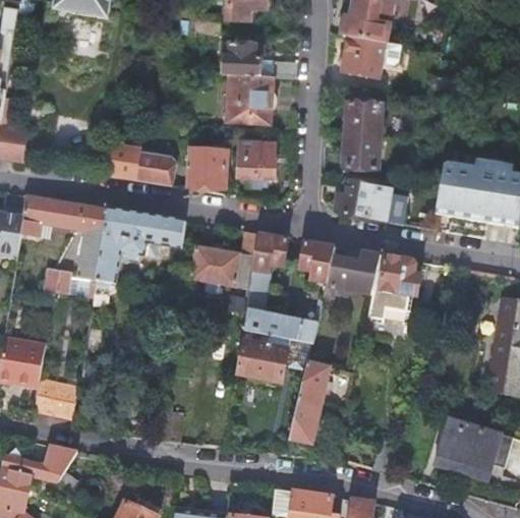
[(55,0),(54,10),(107,19),(110,0),(55,0)]
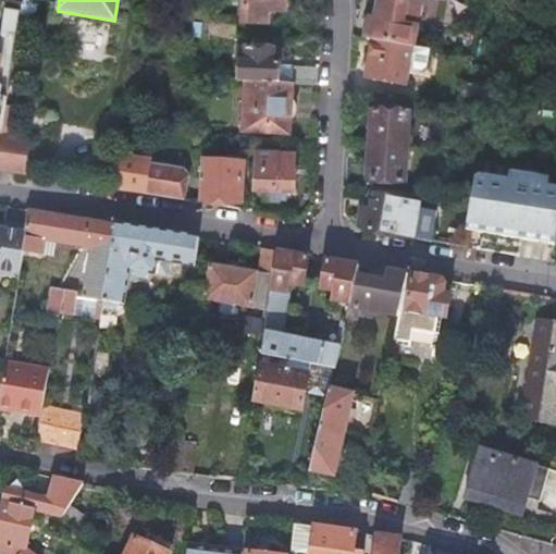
[(283,11),(283,0),(242,0),(241,22),(264,23),(266,10),(283,11)]
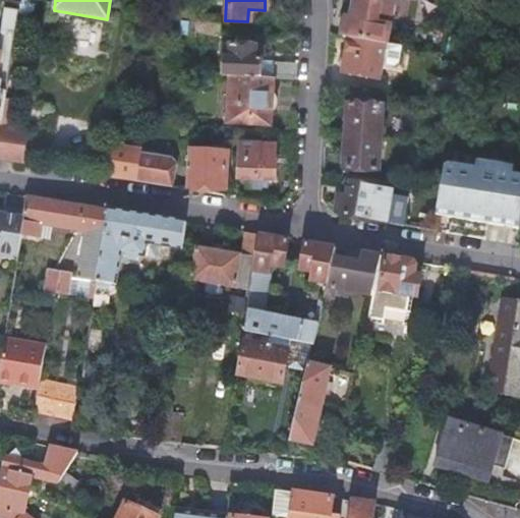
[(383,42),(385,43),(389,22),(376,20),(380,0),(355,0),(352,16),(345,15),(341,34),(347,35),(383,42)]
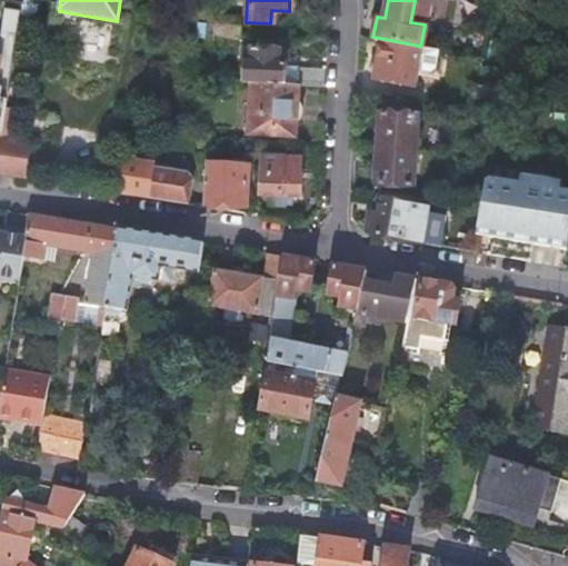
[(7,6),(1,41),(16,43),(21,9),(7,6)]
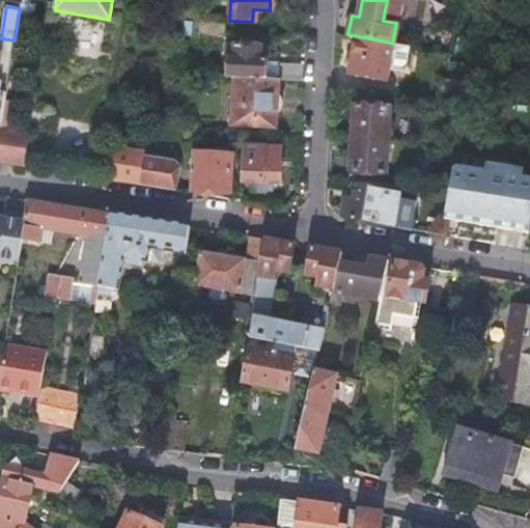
[(222,18),(199,17),(197,34),(222,35),(222,18)]
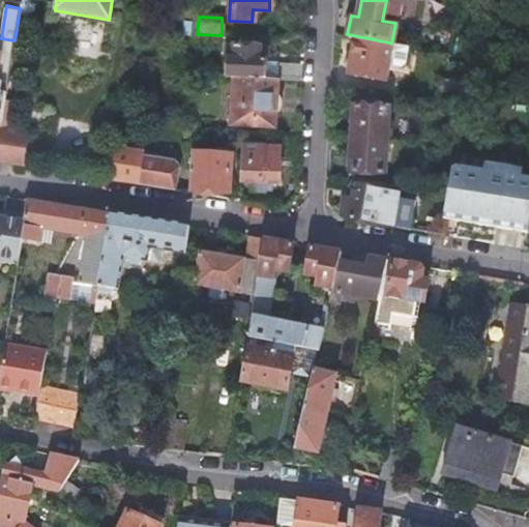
[(389,42),(353,35),(346,71),(383,79),(389,42)]
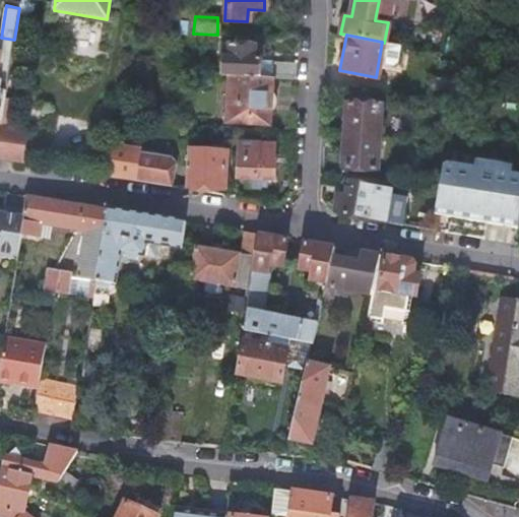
[(220,56),(219,74),(230,74),(272,76),(296,77),(297,63),(260,62),(260,57),(255,57),(255,44),(222,43),(222,55),(220,56)]
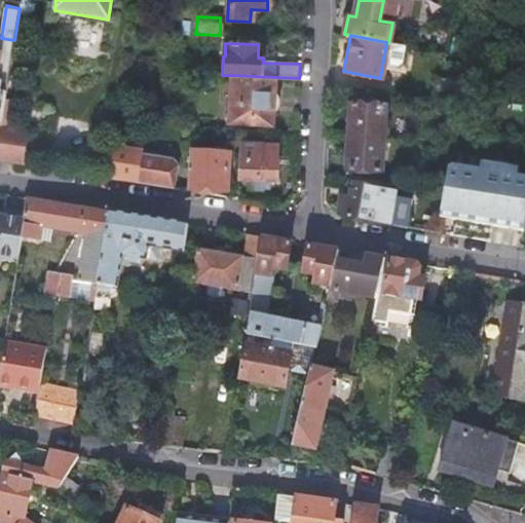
[(273,125),(275,77),(232,75),(230,123),(273,125)]
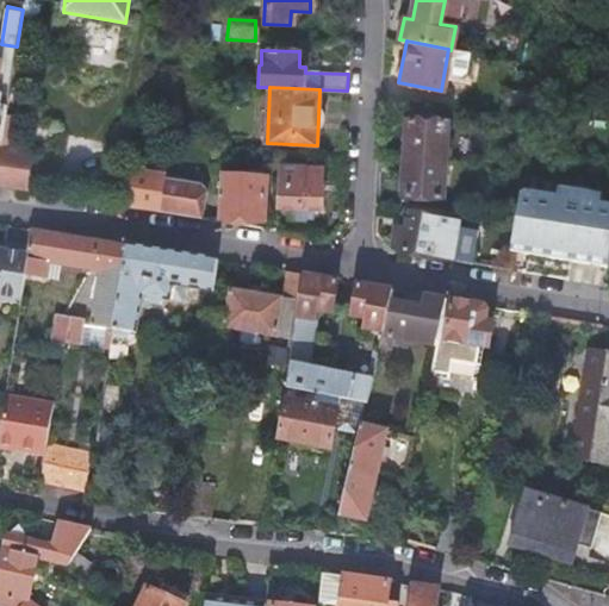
[(496,92),(495,108),(528,112),(529,95),(496,92)]
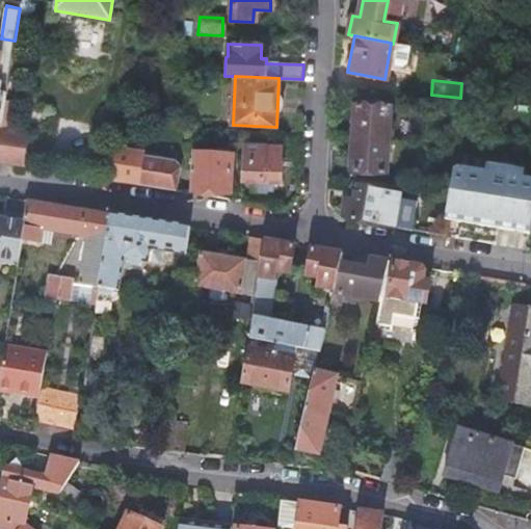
[(354,124),(354,138),(390,140),(391,104),(355,103),(354,109),(351,110),(351,122),(354,124)]
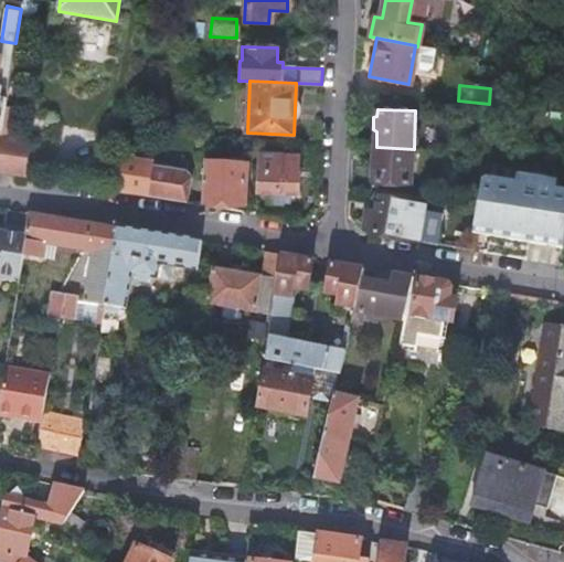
[(0,172),(22,177),(28,146),(0,139),(0,172)]
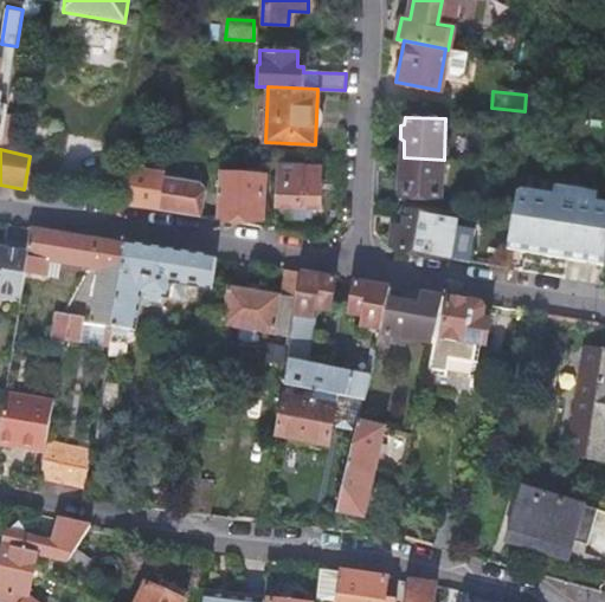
[(308,168),(276,167),(275,206),(290,208),(290,219),(309,219),(310,208),(316,208),(317,173),(340,174),(341,156),(309,156),(308,168)]
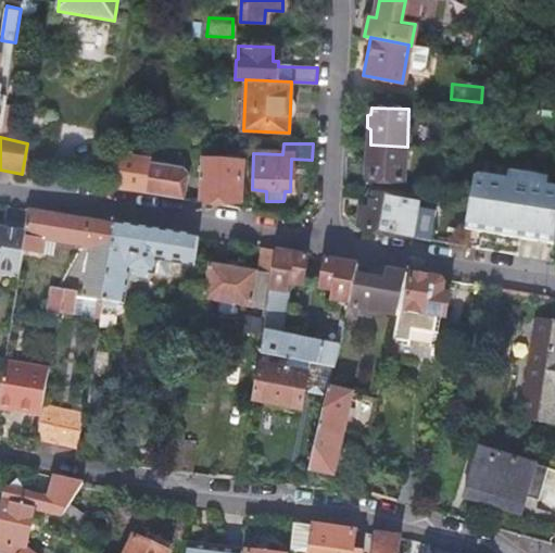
[(407,147),(370,145),(369,160),(366,162),(365,171),(369,173),(369,178),(405,179),(407,147)]
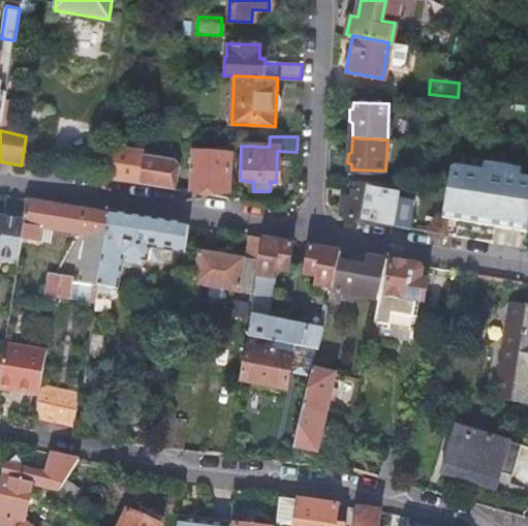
[(107,179),(174,190),(177,167),(174,162),(141,157),(142,155),(113,149),(107,179)]
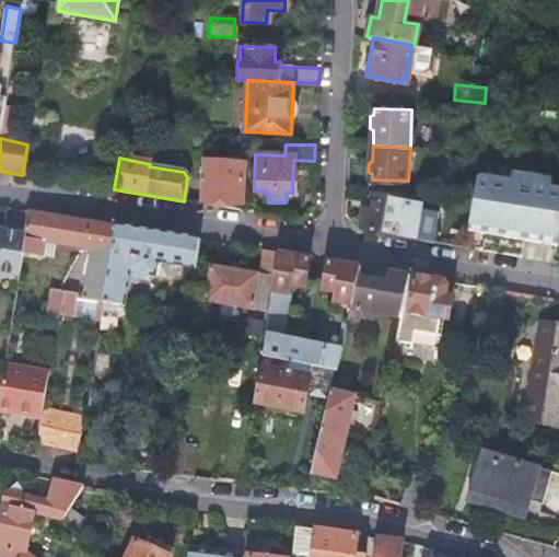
[(243,164),(200,161),(198,204),(211,205),(217,201),(241,202),(243,164)]
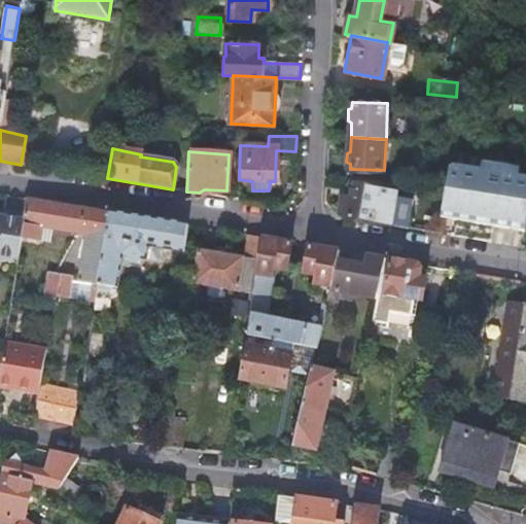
[(451,165),(448,183),(442,214),(524,229),(525,216),(525,177),(515,175),(517,169),(480,163),(480,170),(451,165)]
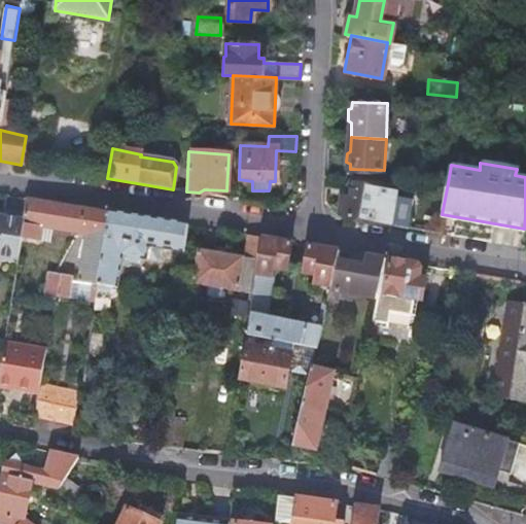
[(335,208),(343,216),(408,226),(413,199),(397,196),(398,190),(355,183),(354,189),(347,188),(346,196),(336,200),(335,208)]
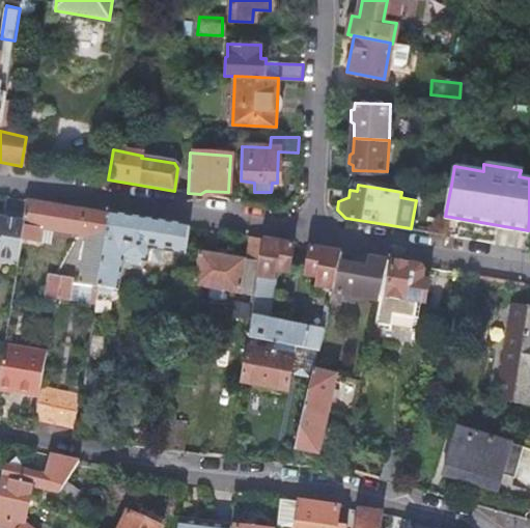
[(83,212),(28,202),(26,221),(22,240),(39,243),(42,231),(78,238),(83,212)]
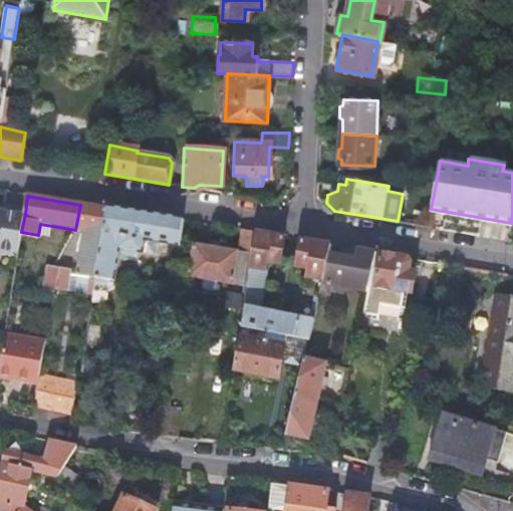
[(0,245),(19,248),(21,232),(25,214),(9,211),(9,207),(0,205),(0,245)]
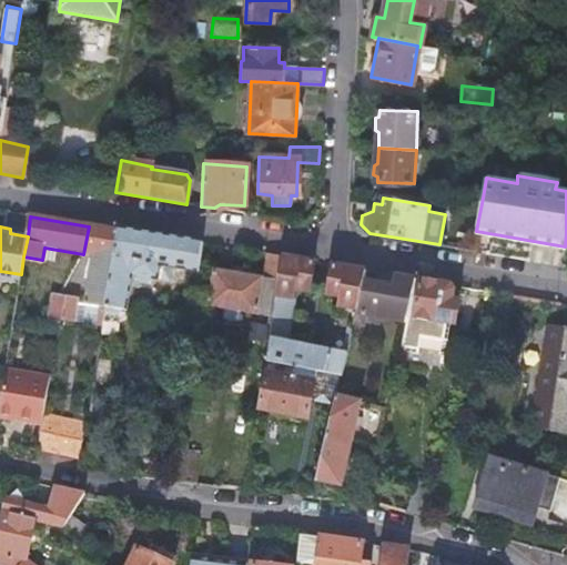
[(117,230),(89,226),(83,254),(92,255),(82,322),(100,325),(117,230)]
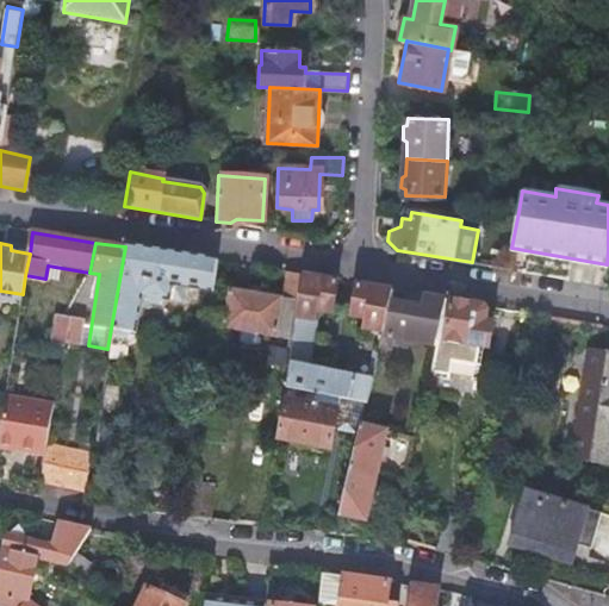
[(213,262),(125,247),(107,349),(106,355),(124,358),(125,349),(131,344),(138,297),(145,298),(144,305),(159,307),(160,300),(180,304),(184,287),(209,293),(213,262)]
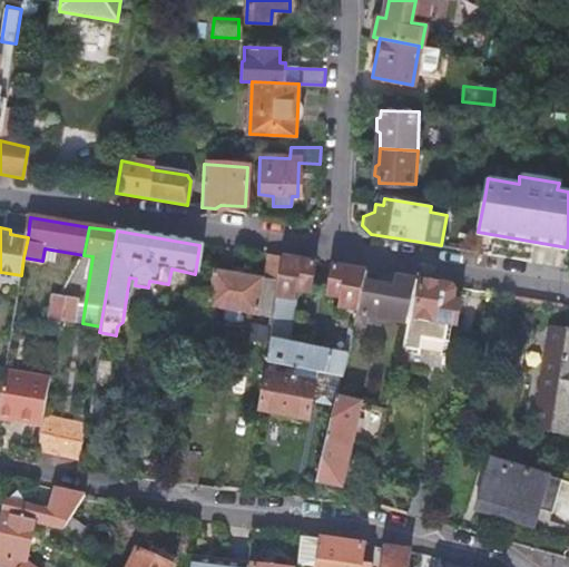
[(282,257),(267,256),(264,280),(214,272),(208,306),(225,310),(223,319),(242,323),(243,312),(258,315),(263,292),(276,295),(282,257)]
